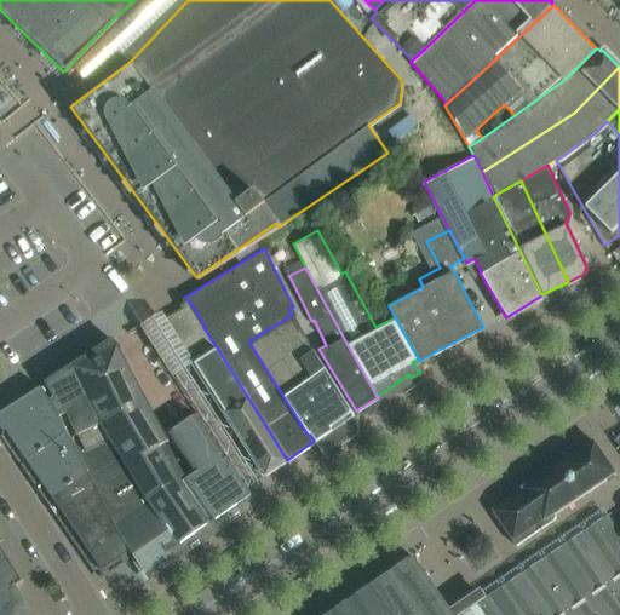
[(187,302),(164,316),(264,473),(287,460),(217,348),(187,302)]
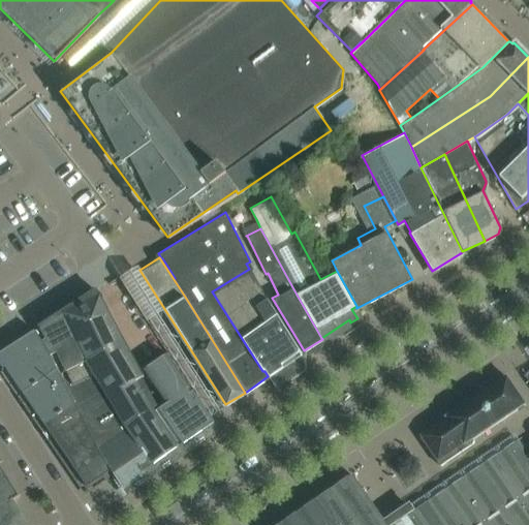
[(249,269),(212,291),(262,371),(265,371),(268,376),(268,375),(301,353),(268,301),(269,300),(251,268),(249,269)]
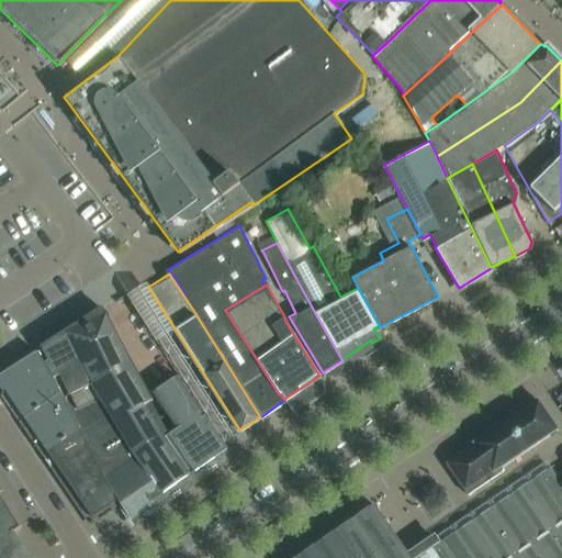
[(54,380),(57,386),(79,427),(91,452),(112,491),(112,492),(115,499),(116,498),(127,514),(142,504),(159,492),(189,472),(225,446),(176,374),(150,391),(176,427),(164,435),(163,432),(167,430),(149,400),(152,398),(103,307),(40,347),(48,361),(44,365),(54,380)]
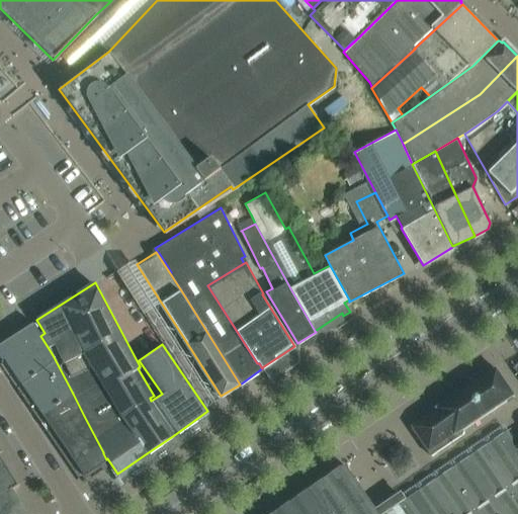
[(0,352),(3,357),(39,333),(32,322),(0,342),(0,352)]
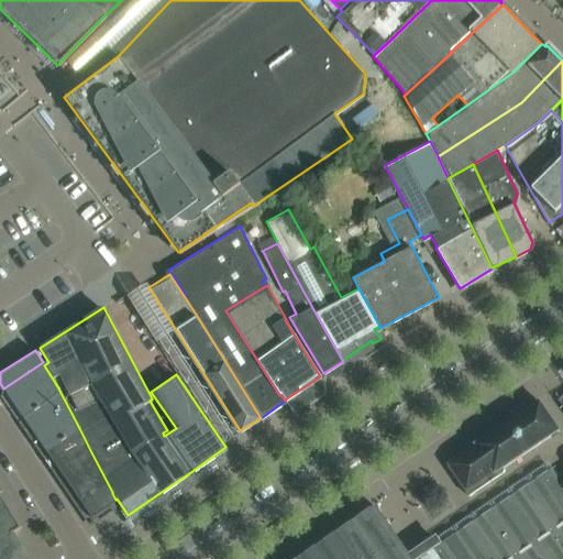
[(54,381),(44,365),(43,362),(3,388),(20,413),(57,386),(54,381)]
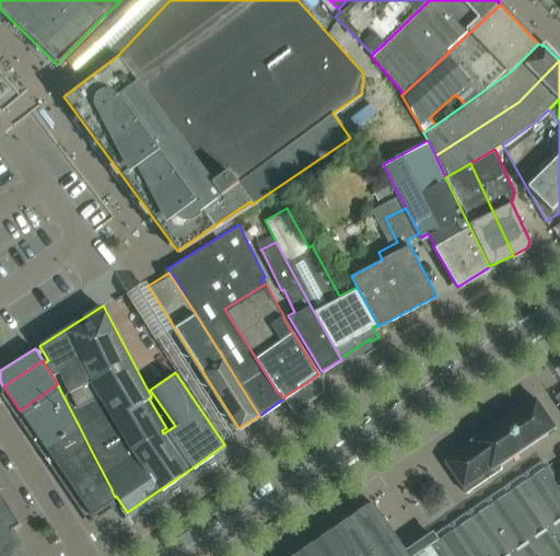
[(57,384),(20,410),(46,449),(79,426),(57,384)]
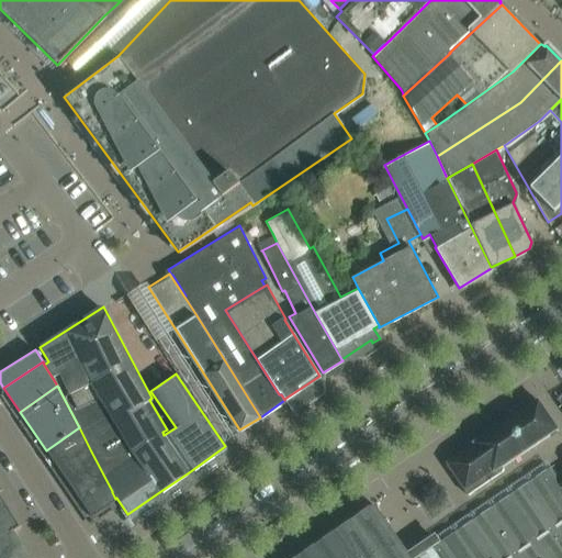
[(494,470),(557,427),(536,397),(471,442),(471,443),(445,460),(467,492),(495,472),(494,470)]
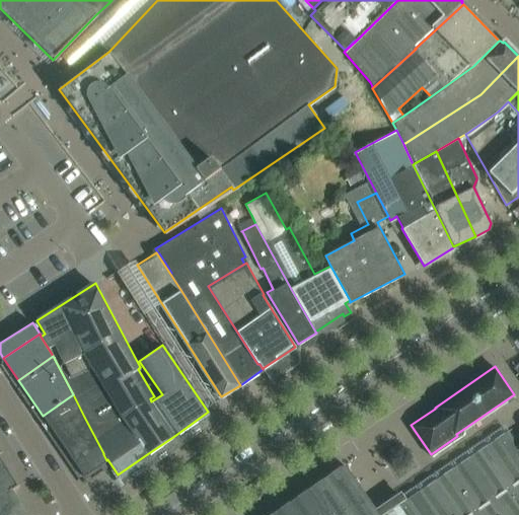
[(73,394),(43,416),(56,435),(84,417),(73,394)]
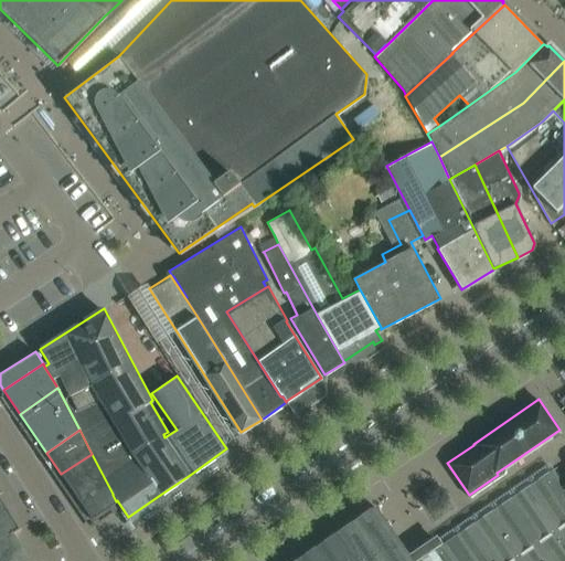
[(92,518),(116,501),(113,495),(113,494),(92,454),(61,474),(92,518)]
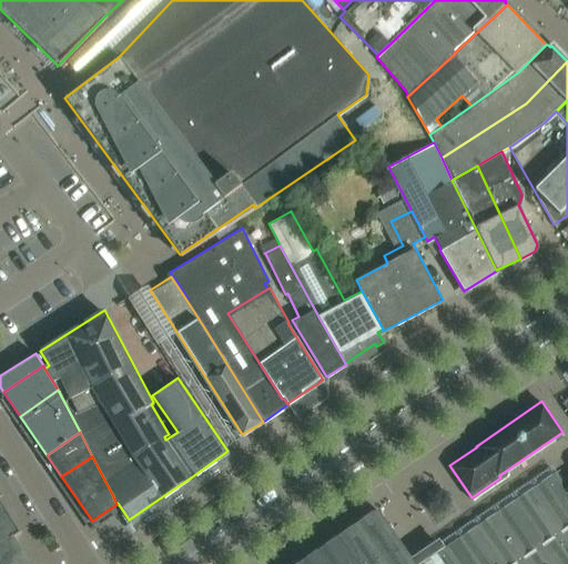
[(536,483),(567,530),(567,490),(555,470),(536,483)]
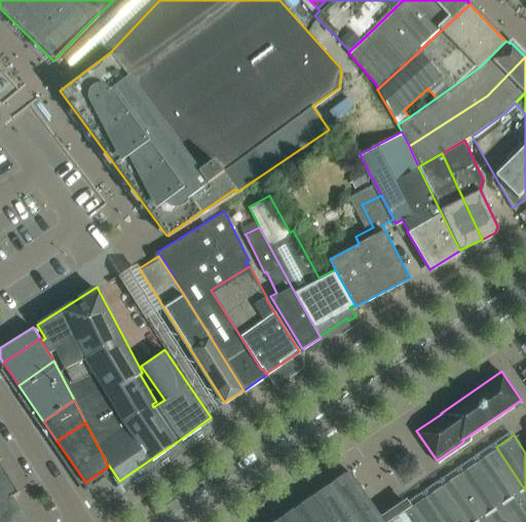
[(479,458),(522,521),(525,521),(525,490),(496,447),(479,458)]
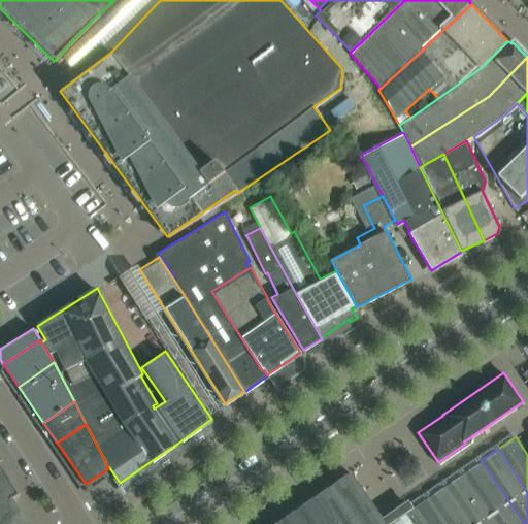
[(463,472),(498,523),(524,523),(481,460),(463,472)]
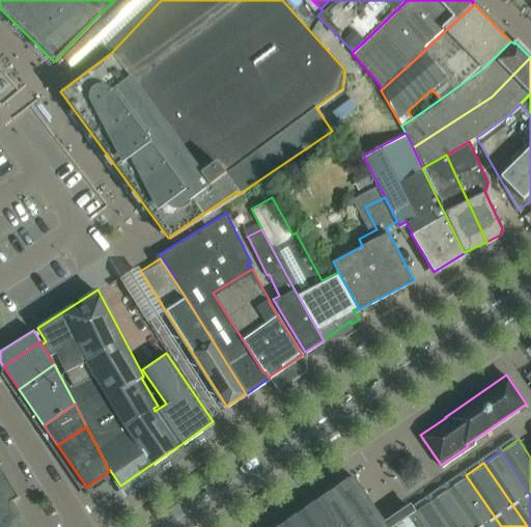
[(10,501),(19,495),(0,466),(0,526),(19,526),(16,521),(22,518),(10,501)]
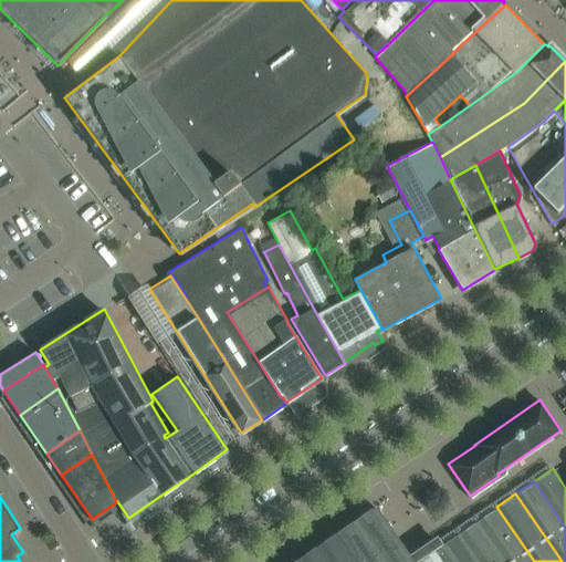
[(423,561),(421,559),(420,557),(413,561),(374,506),(287,561),(423,561)]
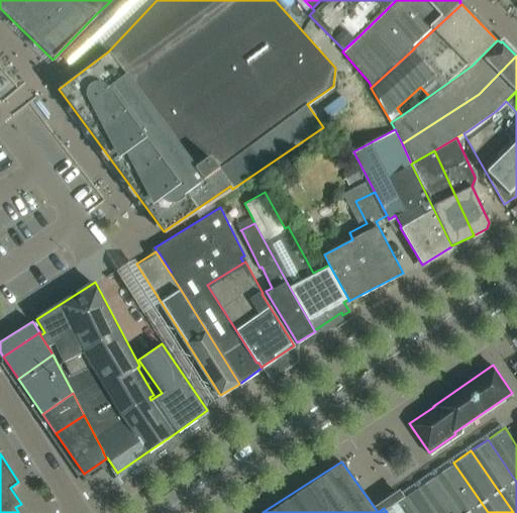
[(438,512),(488,512),(453,463),(420,486),(438,512)]
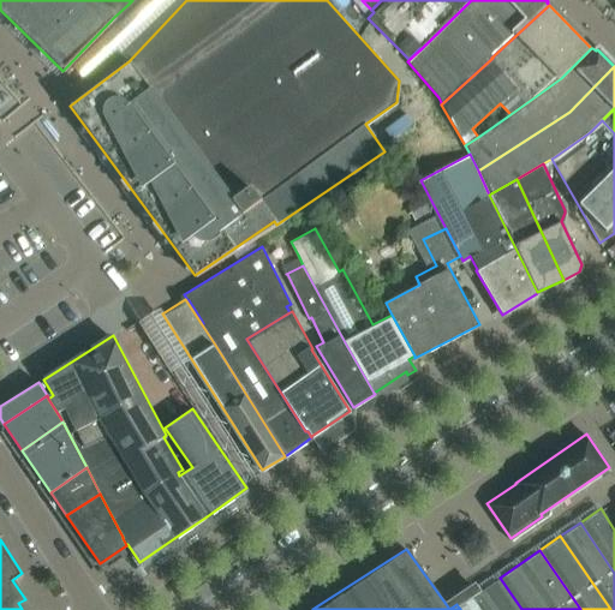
[(493,609),(521,609),(500,578),(479,591),(493,609)]
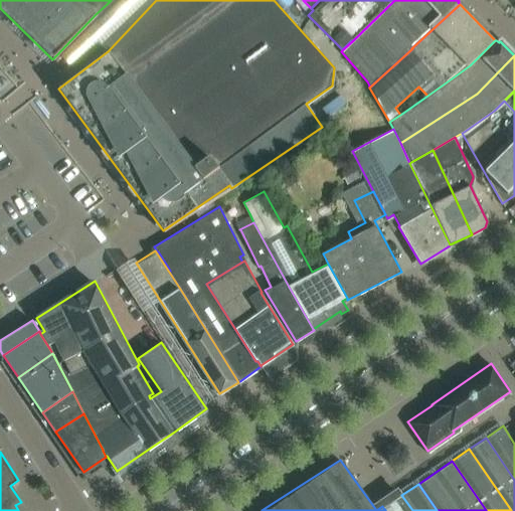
[(383,508),(385,510),(412,510),(401,495),(392,501),(383,508)]
